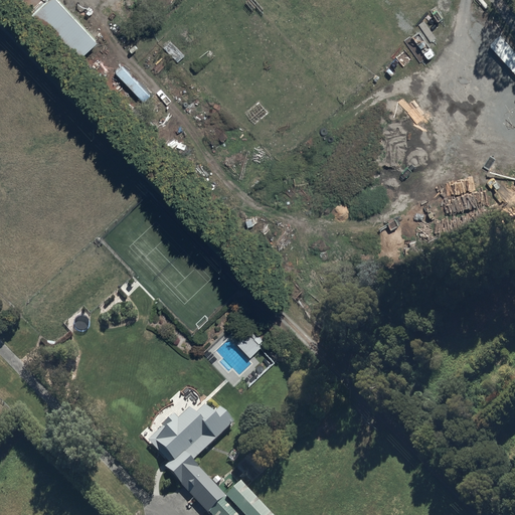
[(99,41),(59,0),(49,0),(32,16),(75,62),(99,41)]
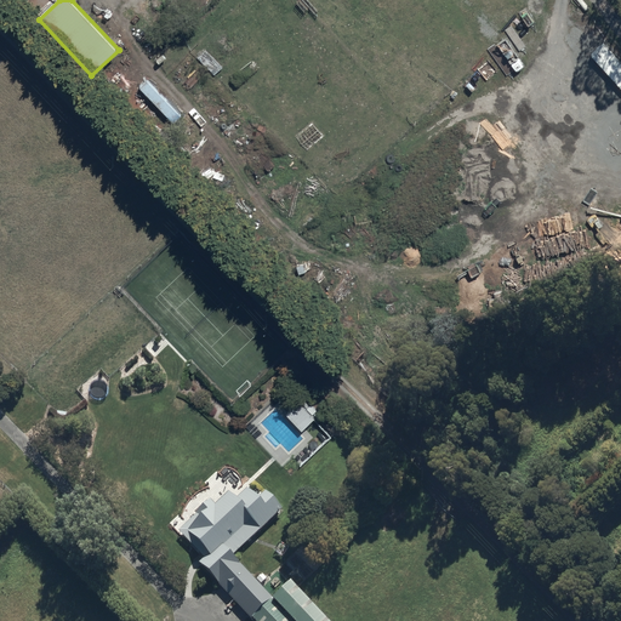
[(298,402),(285,414),(302,431),(314,419),(312,416),(318,410),(306,398),(300,404),(298,402)]
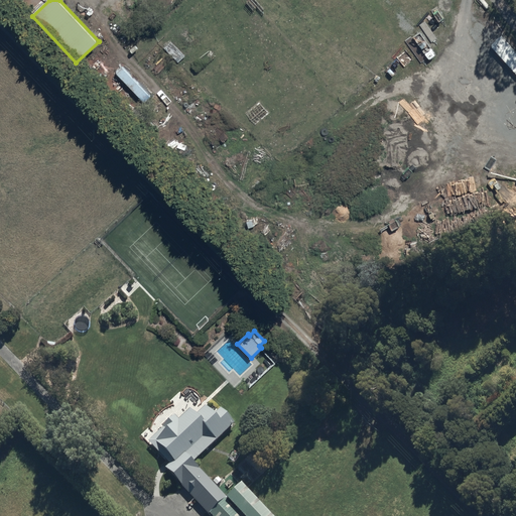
[(181,394),(134,434),(160,465),(207,424),(181,394)]
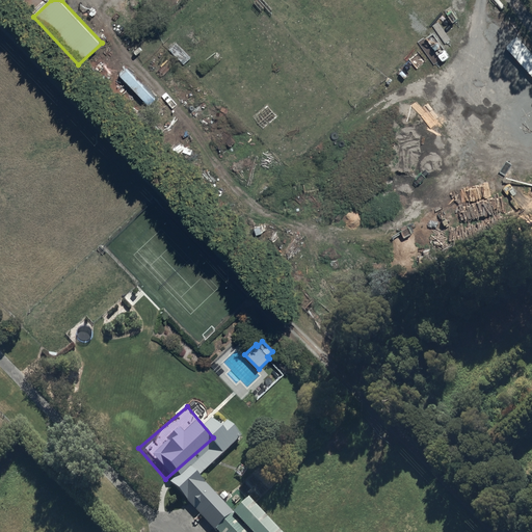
[(233,531),(183,474),(168,486),(206,531),(233,531)]
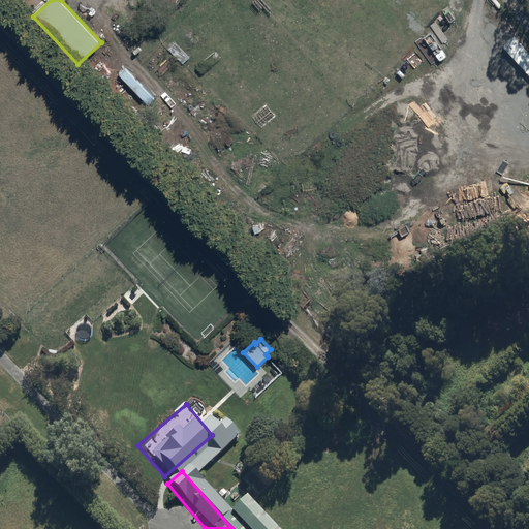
[(267,528),(231,493),(217,506),(238,528),(267,528)]
